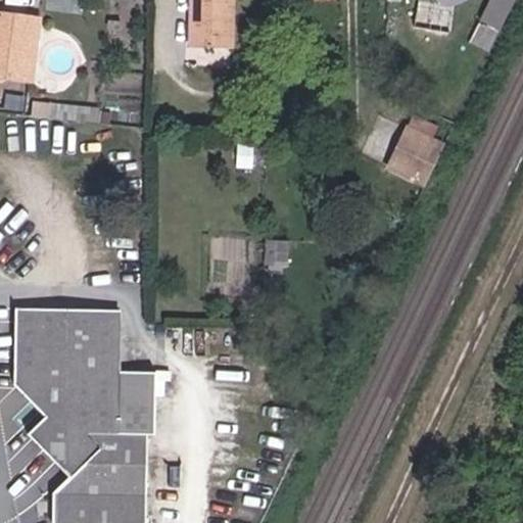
[(199,11),(198,47),(231,48),(232,0),(191,0),(191,10),(199,11)]
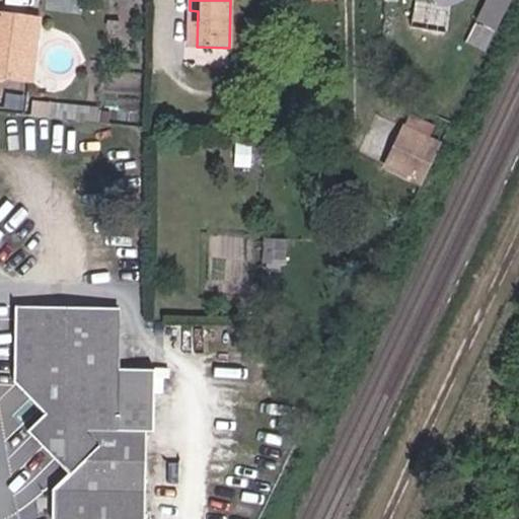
[(486,0),(476,19),(496,29),(509,0),(486,0)]
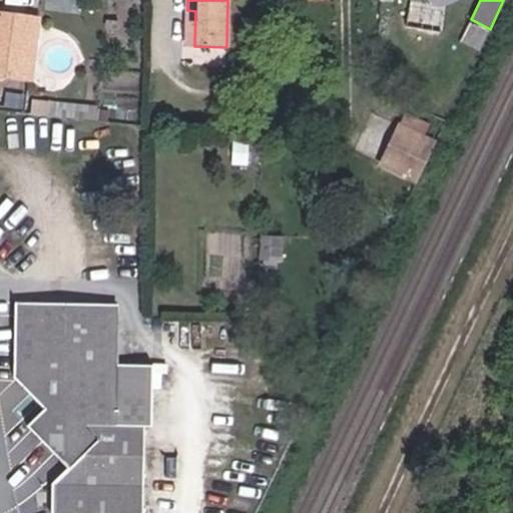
[(186,46),(194,46),(195,11),(187,10),(186,46)]
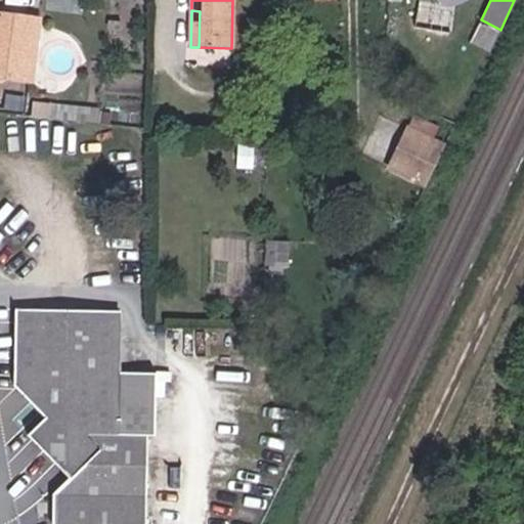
[(0,13),(0,76),(31,80),(39,18),(0,13)]
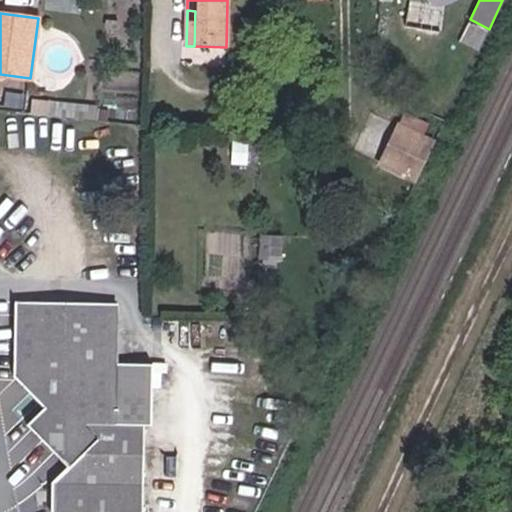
[(418,181),(434,146),(397,126),(380,162),(418,181)]
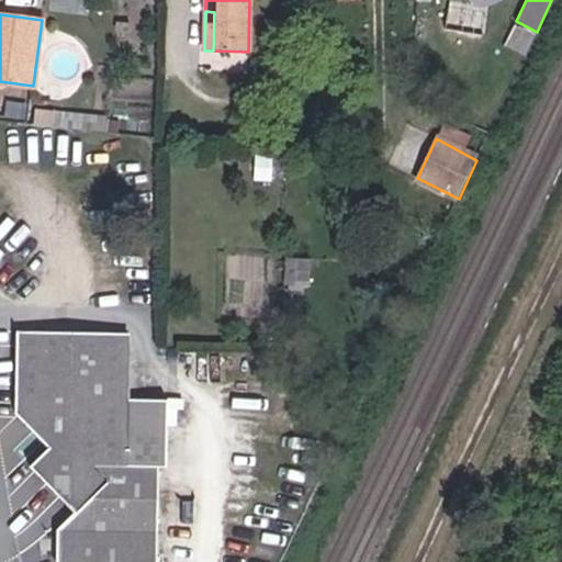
[(285,283),(310,285),(311,260),(287,259),(285,283)]
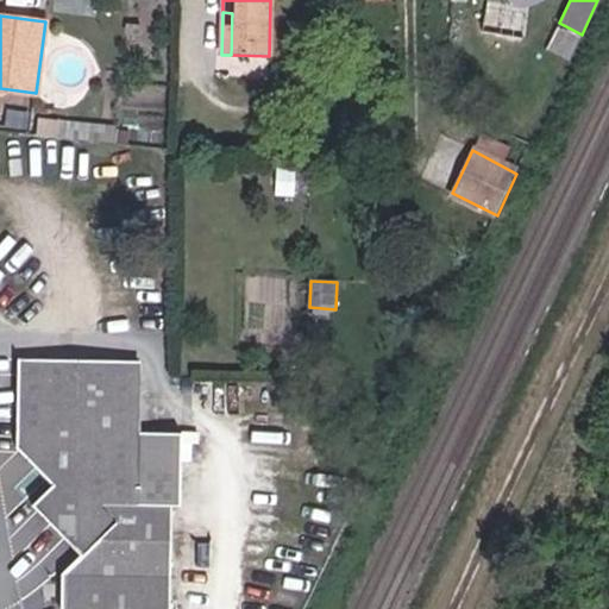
[(139,432),(139,362),(18,359),(17,449),(54,484),(33,504),(81,556),(62,573),(60,608),(171,608),(174,504),(183,506),(183,433),(139,432)]
